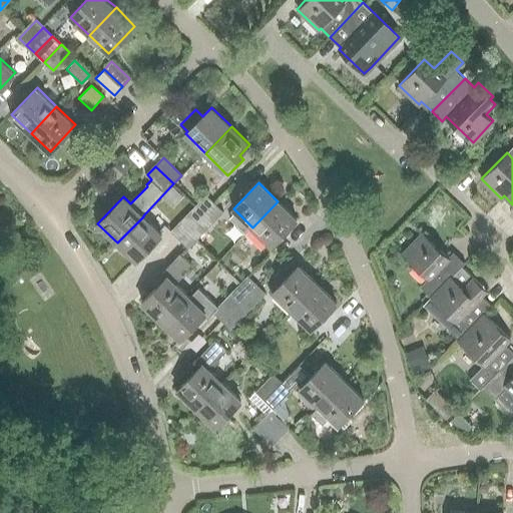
[(197,222),(214,204),(206,196),(188,214),(197,222)]
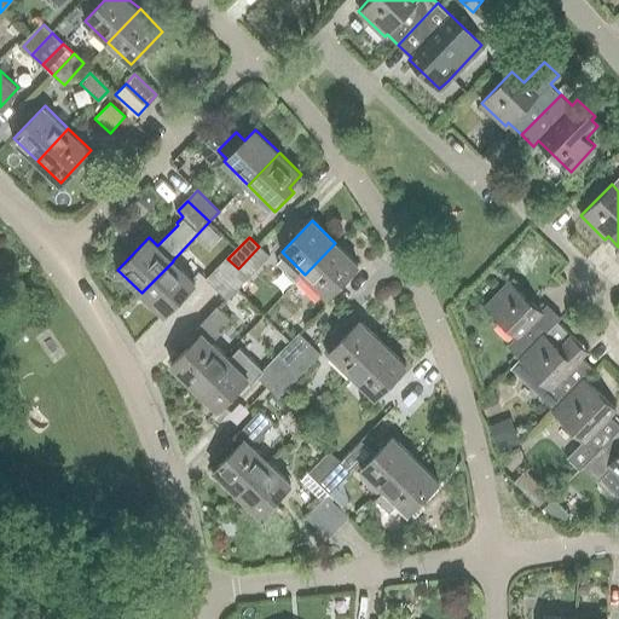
[(335,243),(305,275),(327,296),(358,265),(335,243)]
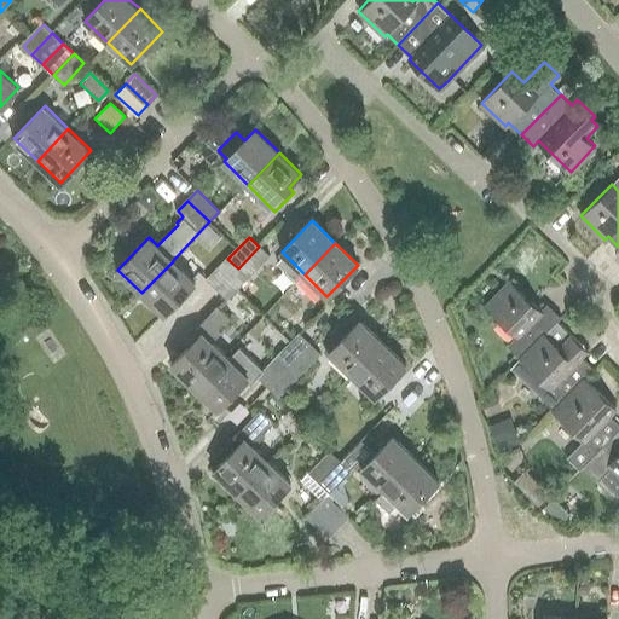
[(238,268),(249,278),(270,258),(259,247),(238,268)]
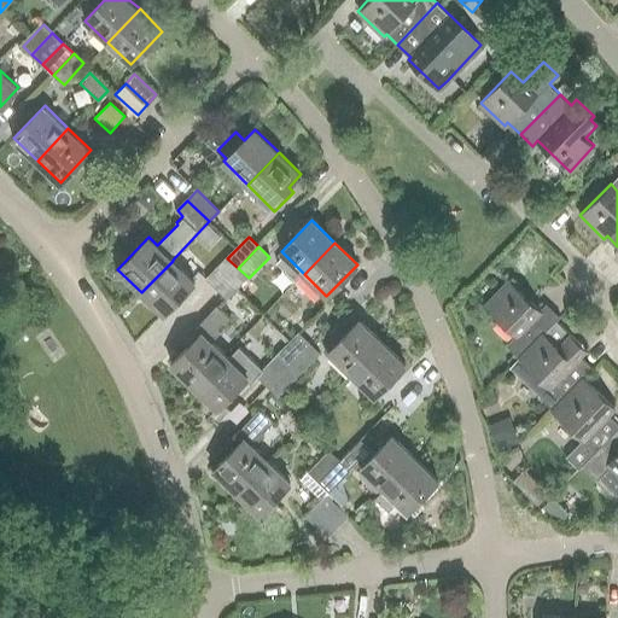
[(217,290),(238,268),(227,258),(207,280),(217,290)]
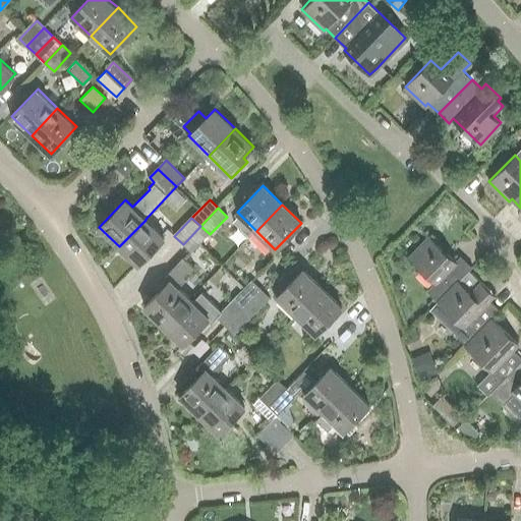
[(146,220),(119,246),(137,265),(164,238),(146,220)]
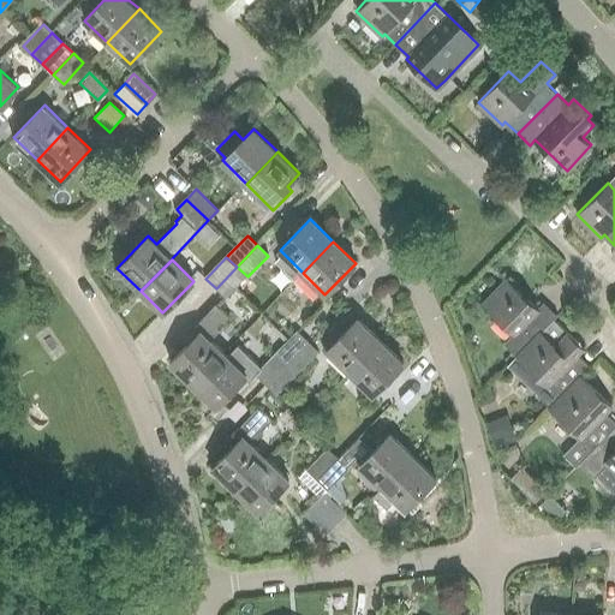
[(226,299),(248,276),(237,267),(216,288),(226,299)]
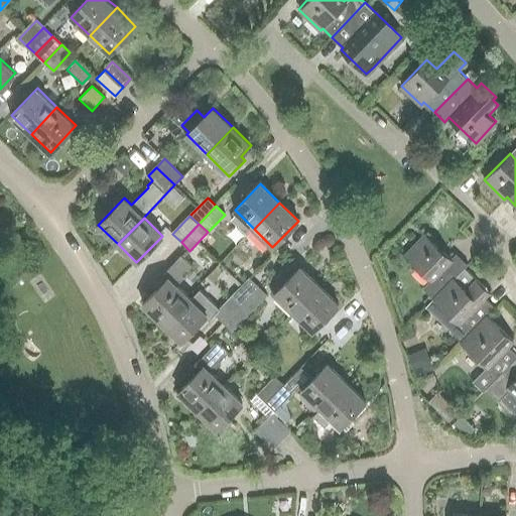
[(454,277),(462,269),(469,262),(467,261),(466,262),(457,253),(450,259),(425,234),(405,254),(430,279),(422,287),(433,297),(454,277)]
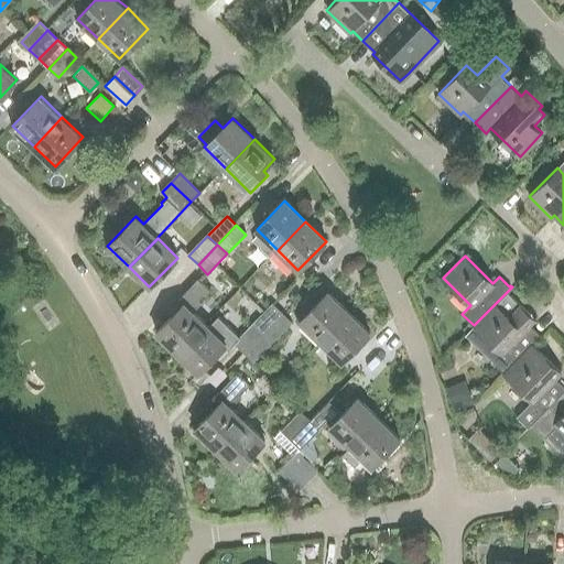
[(208,291),(197,281),(179,300),(183,305),(155,333),(176,353),(205,324),(193,312),(202,304),(198,301),(208,291)]
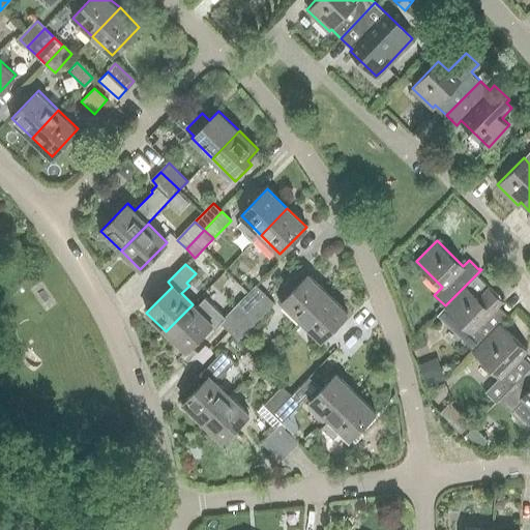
[(302,322),(329,294),(308,274),(282,301),(302,322)]
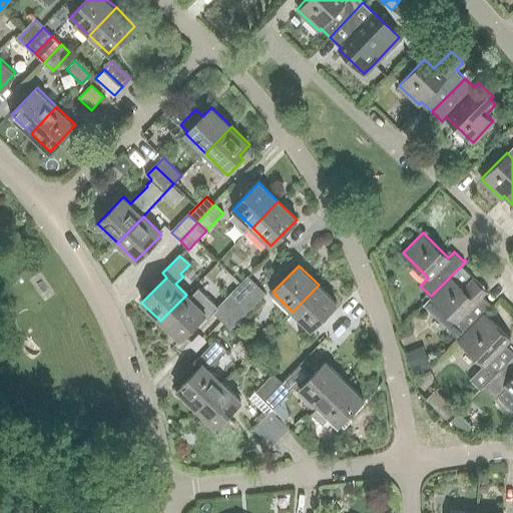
[(448,330),(458,340),(478,320),(484,313),(493,304),(492,303),(490,304),(483,297),(488,293),(474,280),(472,282),(459,268),(451,276),(431,296),(422,305),(448,330)]
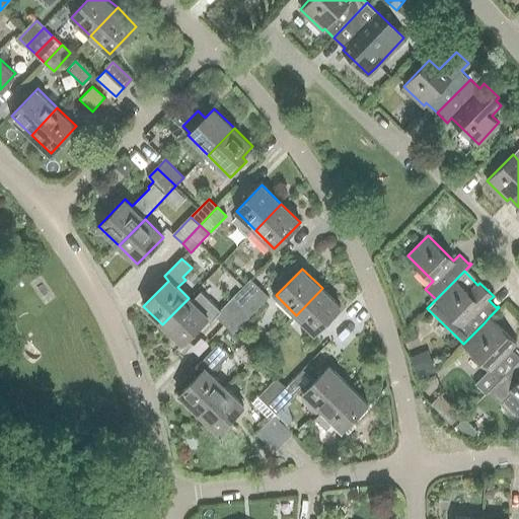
[(240,306),(260,287),(250,279),(232,297),(240,306)]
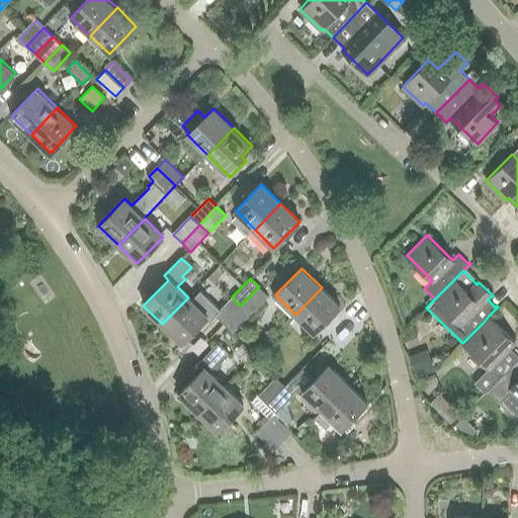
[(240,306),(249,314),(267,295),(259,286),(240,306)]
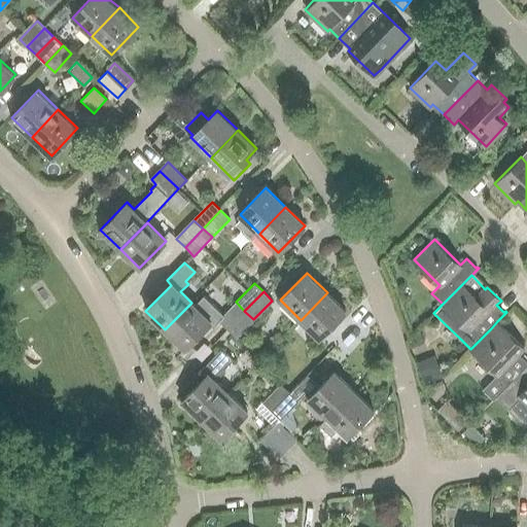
[(327,292),(301,320),(319,338),(346,311),(327,292)]
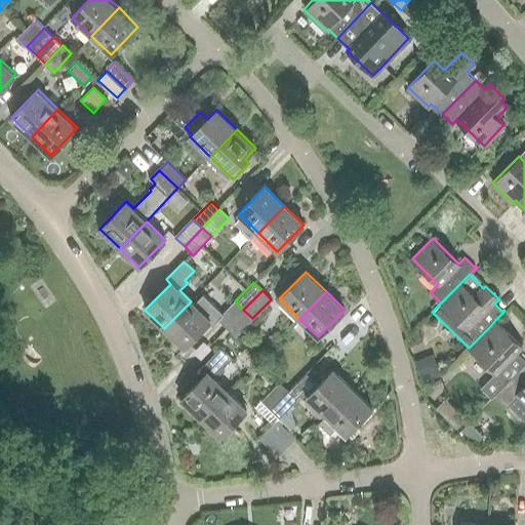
[(235,300),(225,311),(223,314),(201,293),(192,303),(191,301),(164,328),(184,348),(208,322),(212,327),(218,320),(226,327),(243,310),(235,300)]
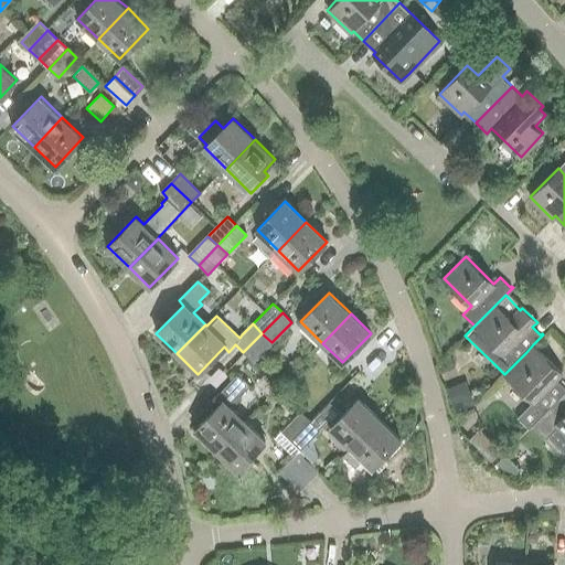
[(253,362),(272,342),(262,333),(243,352),(253,362)]
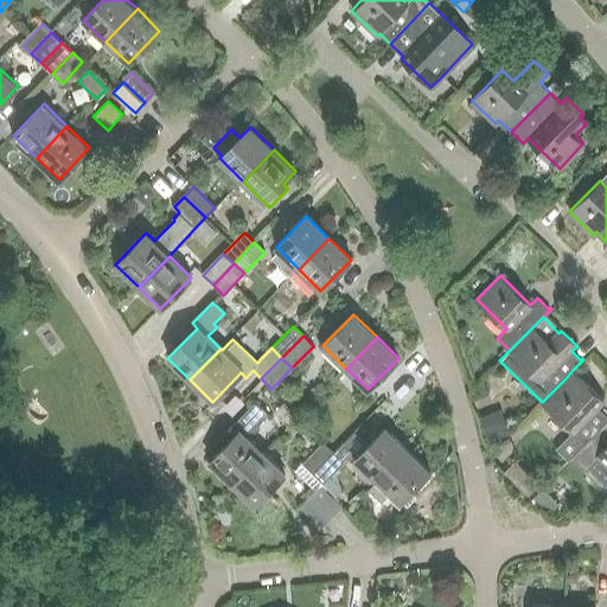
[(599,429),(606,420),(606,416),(596,407),(602,400),(573,370),(566,378),(542,402),(573,432),(555,449),(567,461),(574,453),(599,429)]
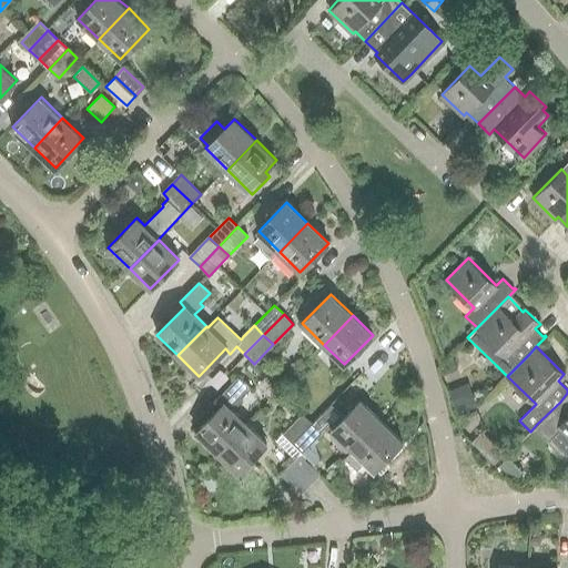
[(217,453),(246,424),(231,408),(250,388),(239,376),(210,406),(215,412),(196,432),(217,453)]
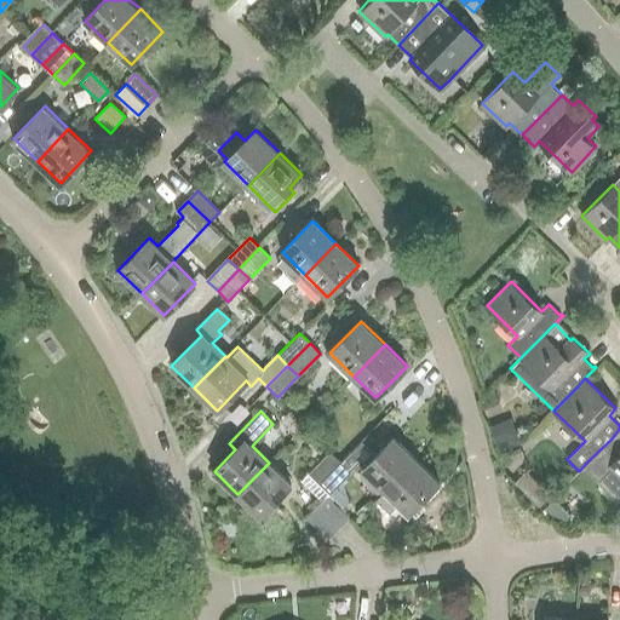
[(362,469),(385,492),(415,459),(394,437),(362,469)]
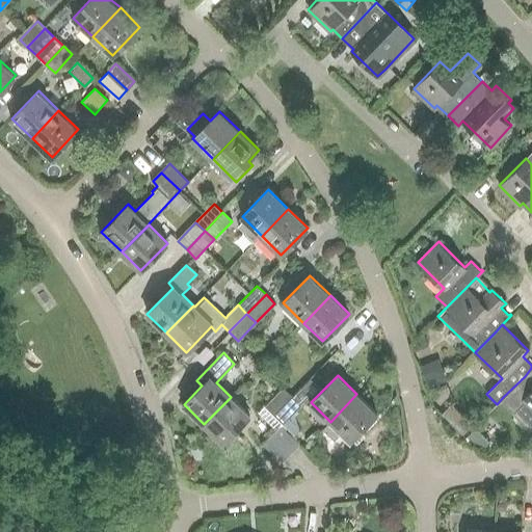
[(531,382),(525,376),(503,397),(514,407),(511,410),(531,429),(531,428),(531,382)]
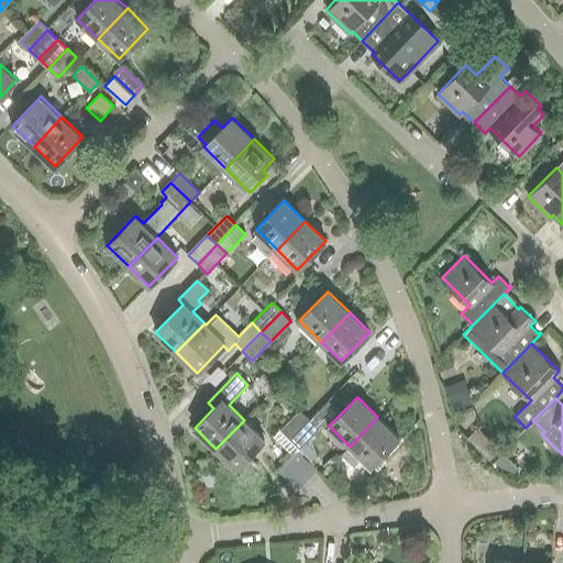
[(290,439),(310,420),(300,410),(282,430),(290,439)]
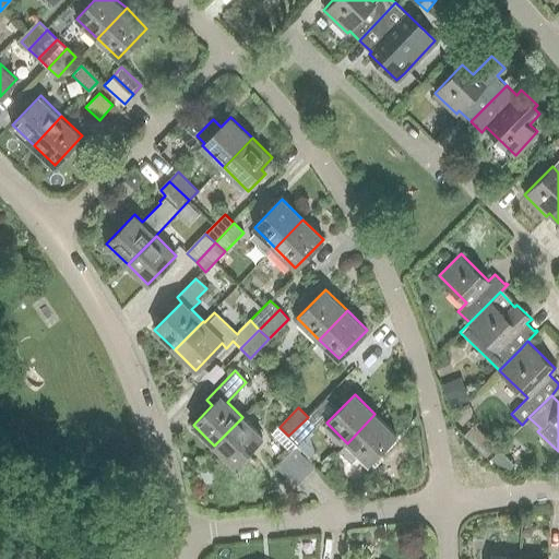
[(395,435),(375,414),(347,443),(339,452),(351,464),(359,455),(367,463),(395,435)]
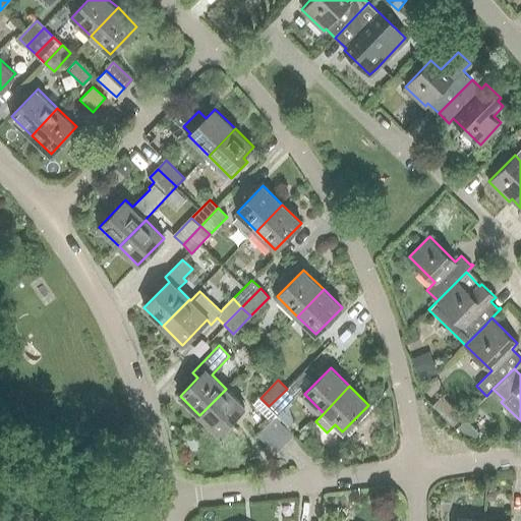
[(226,389),(199,415),(219,435),(245,407),(226,389)]
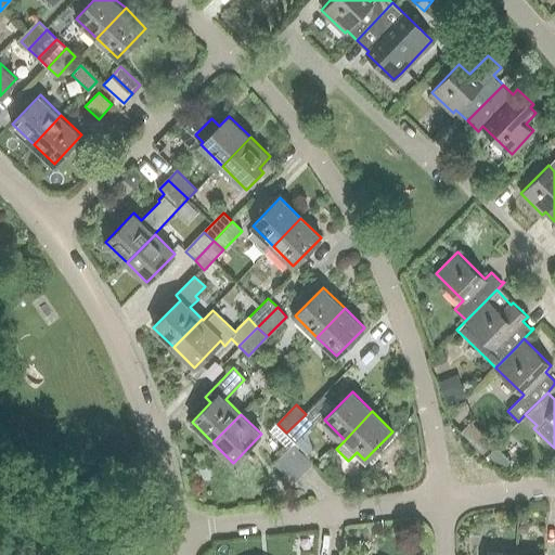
[(306,414),(286,433),(295,441),(314,423),(306,414)]
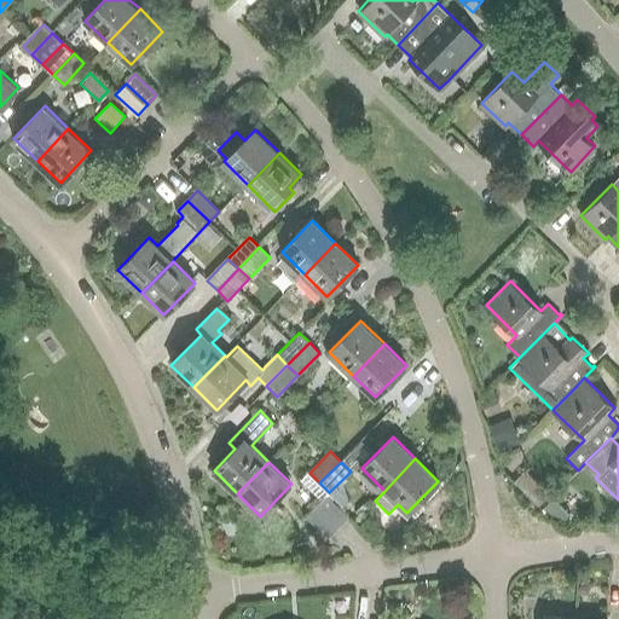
[(327,496),(317,507),(337,527),(348,518),(327,496)]
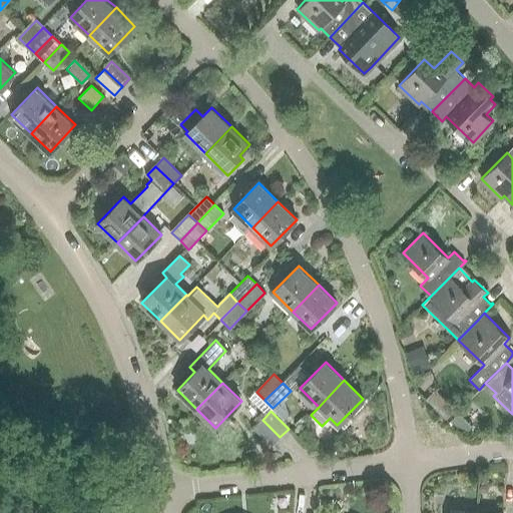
[(265,438),(272,445),(280,437),(263,420),(253,428),(265,438)]
